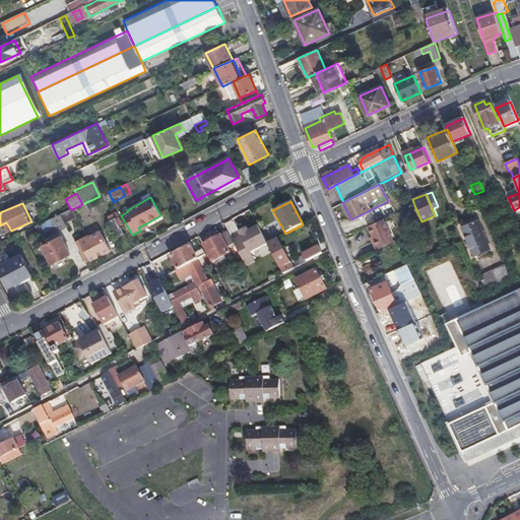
[(72,209),(71,210),(60,214),(65,223),(77,217),(72,209)]
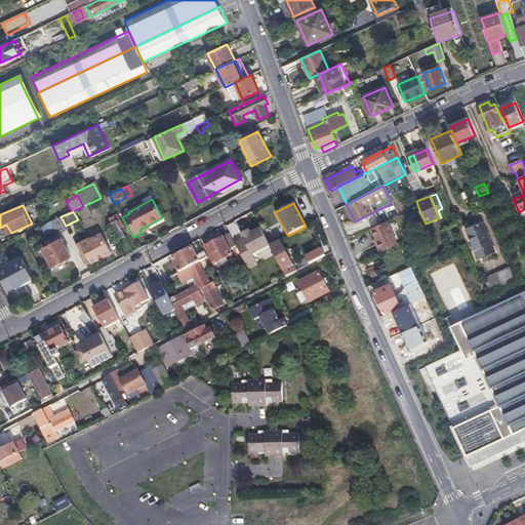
[(61,216),(39,228),(42,234),(54,228),(57,234),(67,229),(66,226),(61,216)]
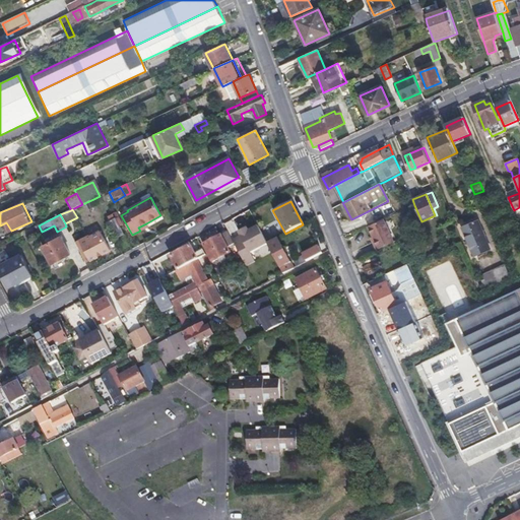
[(115,239),(123,235),(115,219),(107,223),(107,224),(110,230),(115,239)]
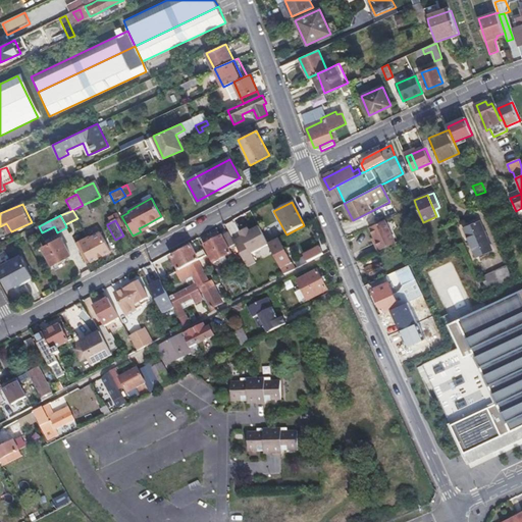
[(384,220),(370,227),(376,242),(375,243),(378,250),(395,243),(384,220)]
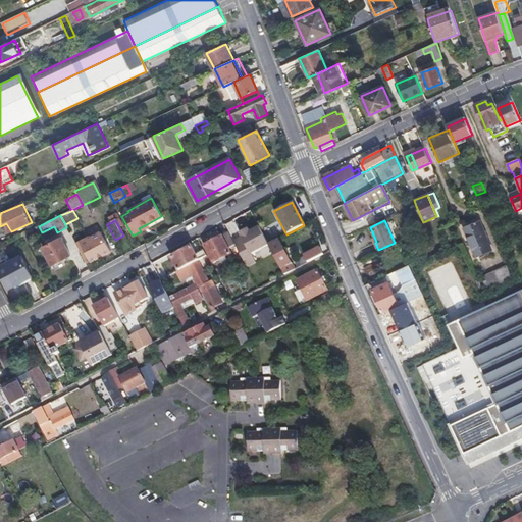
[(251,253),(269,244),(259,226),(250,231),(248,228),(241,232),(243,237),(233,242),(236,245),(247,266),(255,262),(251,253)]
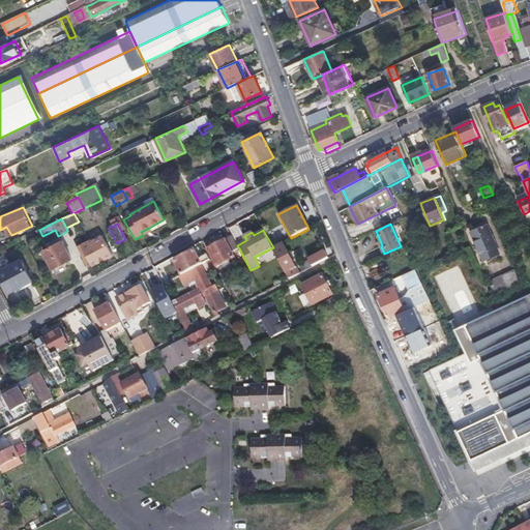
[(101,237),(86,245),(91,255),(107,246),(101,237)]
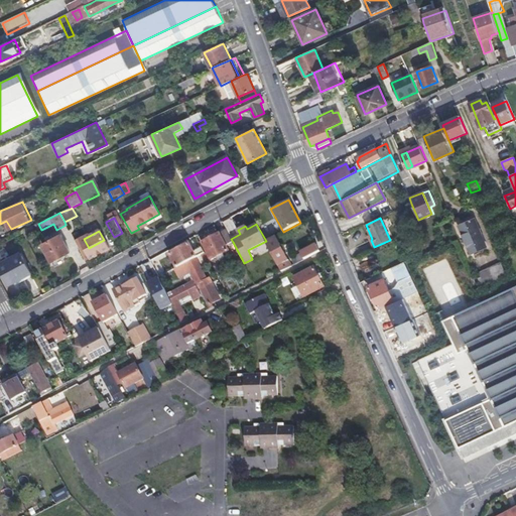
[(230,237),(227,231),(203,243),(212,260),(217,258),(218,260),(225,257),(224,254),(229,251),(226,246),(233,242),(231,239),(230,237)]
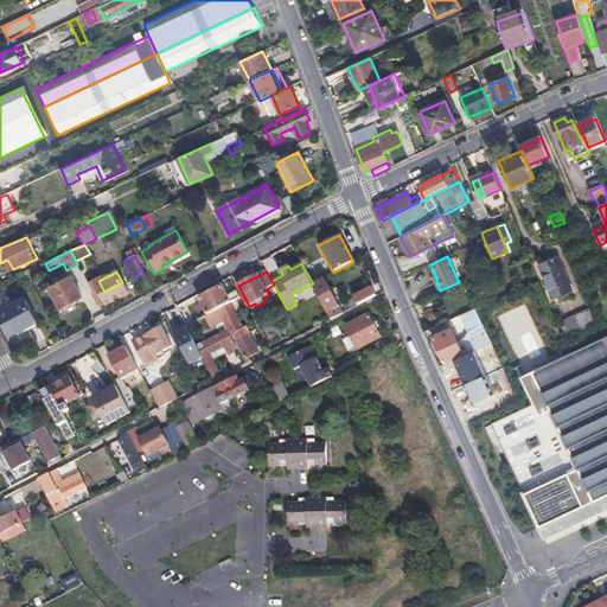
[(61,308),(82,298),(70,274),(58,280),(61,283),(50,288),(61,308)]
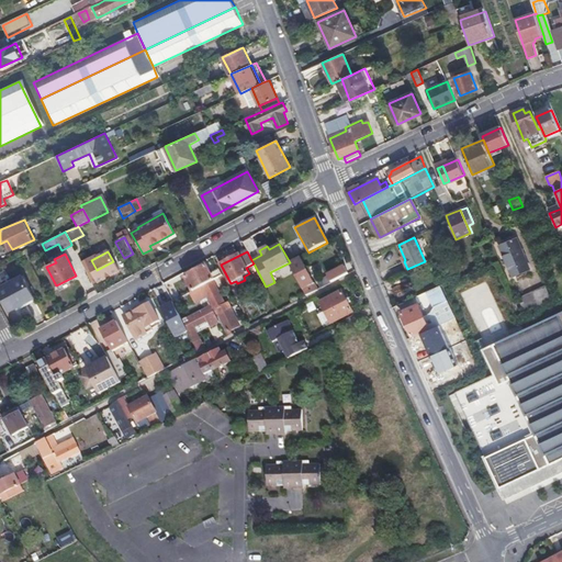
[(81,261),(93,284),(117,271),(113,261),(97,270),(91,260),(89,257),(81,261)]
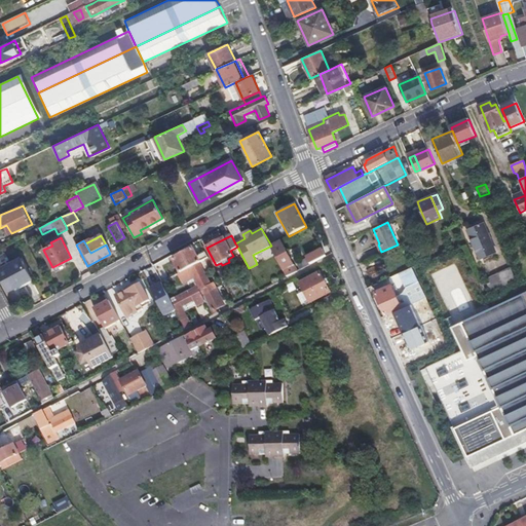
[(492,240),(476,248),(489,275),(504,269),(492,240)]
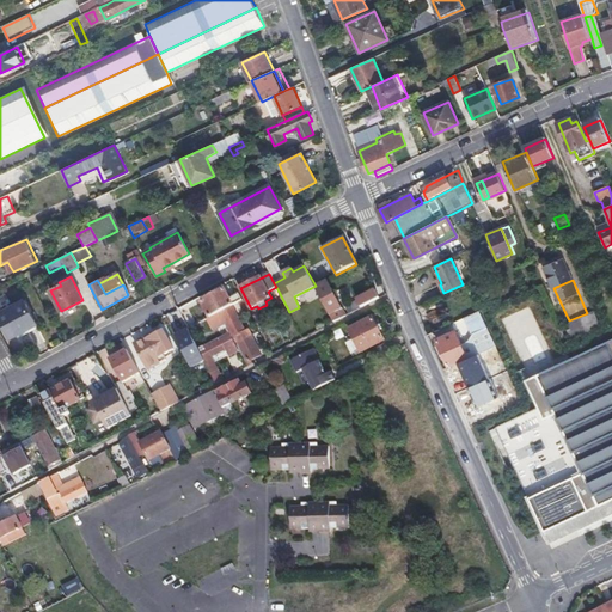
[(330,316),(334,322),(346,316),(328,281),(316,287),(319,294),(330,316)]
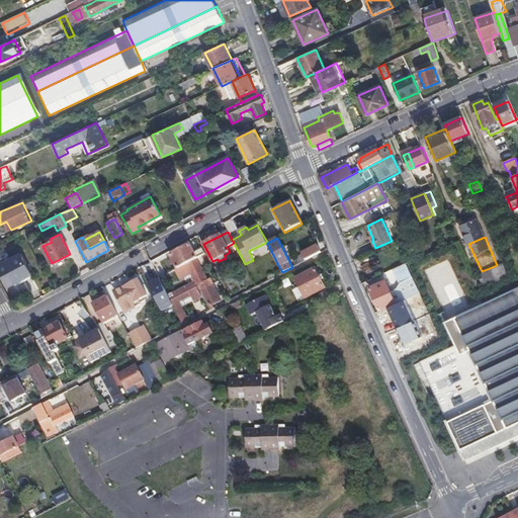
[(206,255),(203,250),(195,254),(190,245),(171,255),(177,266),(171,269),(172,272),(188,264),(197,259),(202,257),(206,255)]
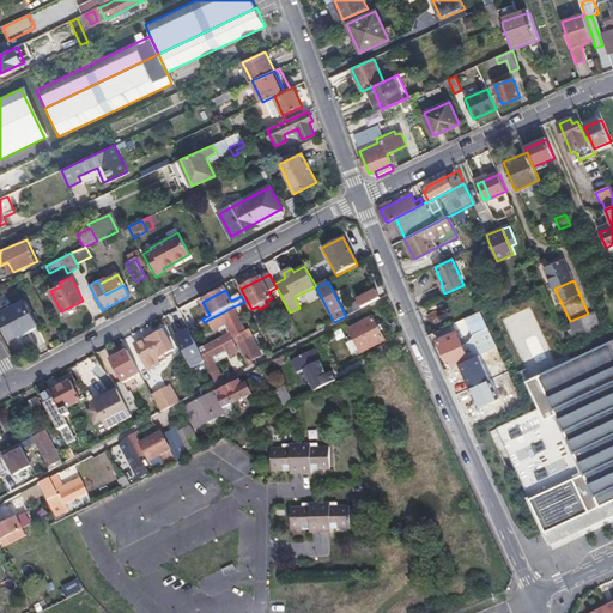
[(362,308),(381,298),(376,290),(358,299),(358,302),(362,308)]
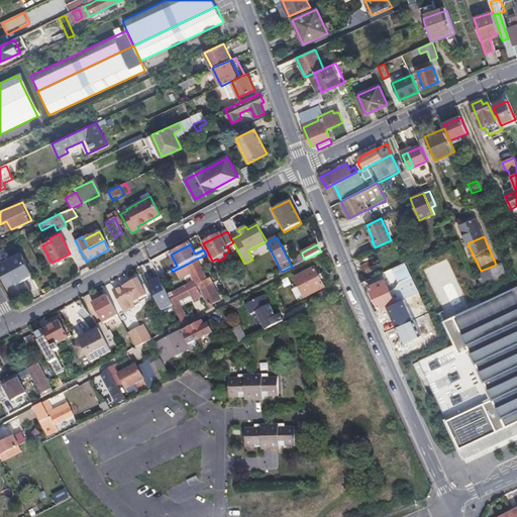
[(207,266),(211,265),(206,254),(202,256),(207,266)]
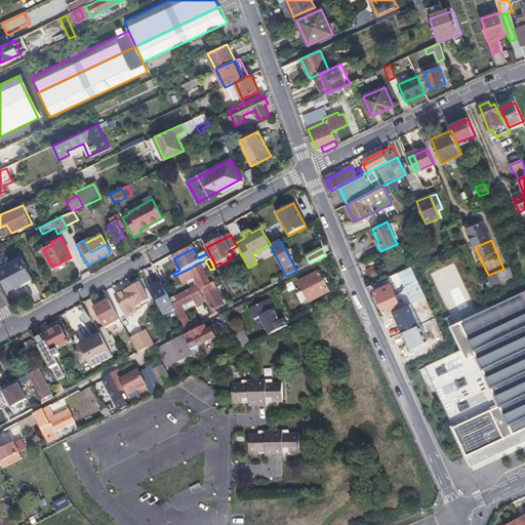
[(296,264),(299,269),(310,264),(307,258),(296,264)]
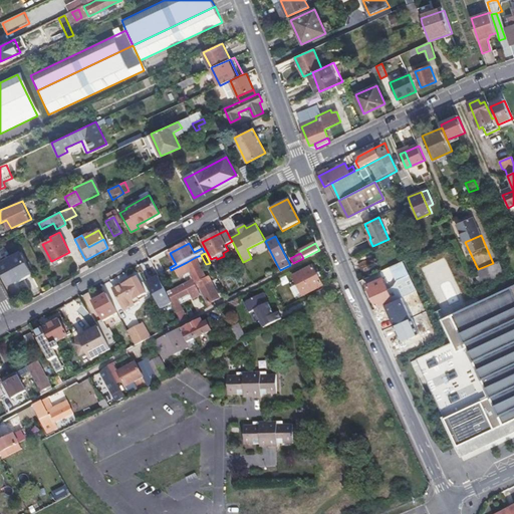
[(0,267),(8,283),(29,272),(20,254),(0,264),(0,267)]
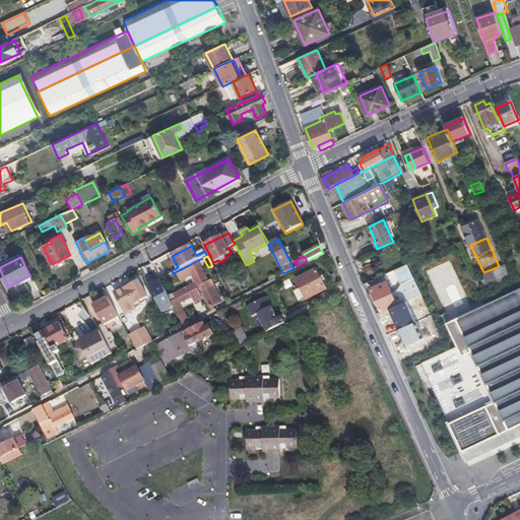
[(189,265),(202,291),(211,286),(198,260),(189,265)]
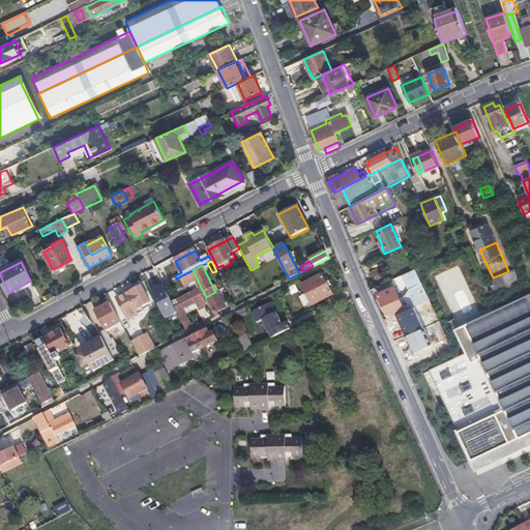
[(415,269),(403,274),(408,287),(405,291),(398,294),(405,310),(430,299),(415,269)]
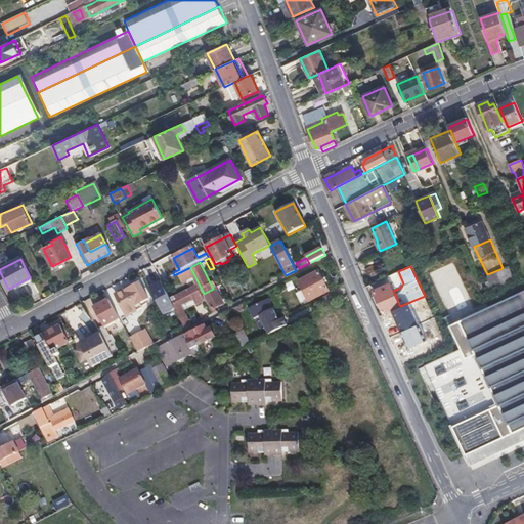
[(431,273),(447,316),(471,307),(463,287),(461,282),(457,284),(452,271),(443,274),(441,269),(431,273)]
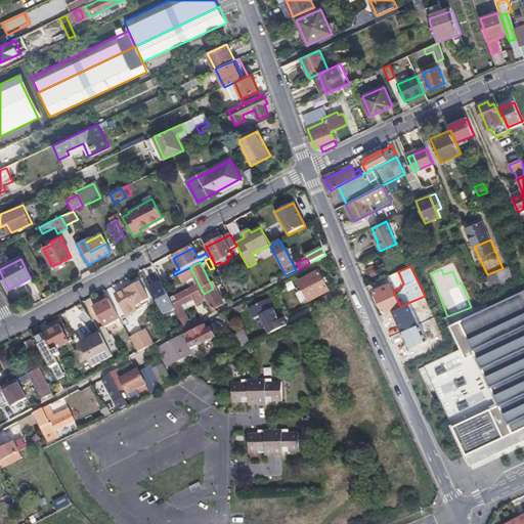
[(304,303),(329,291),(318,271),(299,281),(302,287),(297,289),(304,303)]
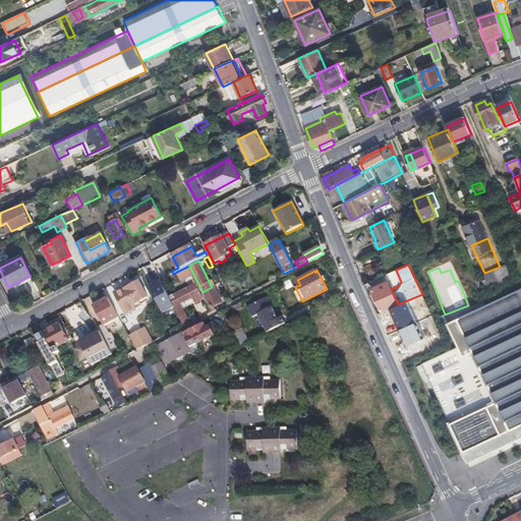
[(168,296),(160,280),(150,286),(163,312),(174,307),(168,296)]
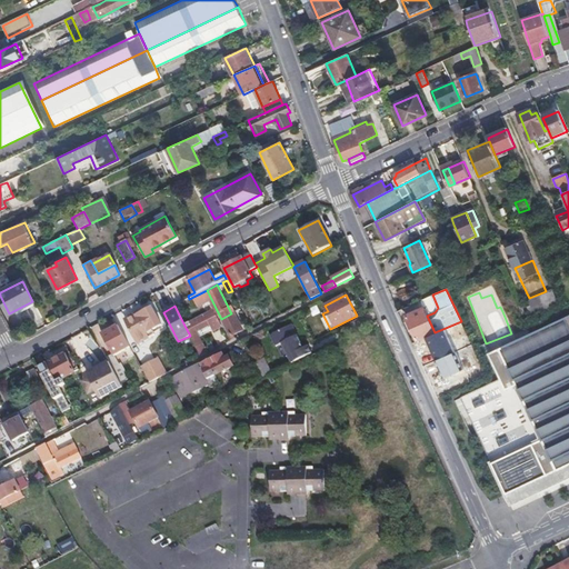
[(161,323),(152,307),(127,320),(139,343),(156,333),(152,329),(161,323)]
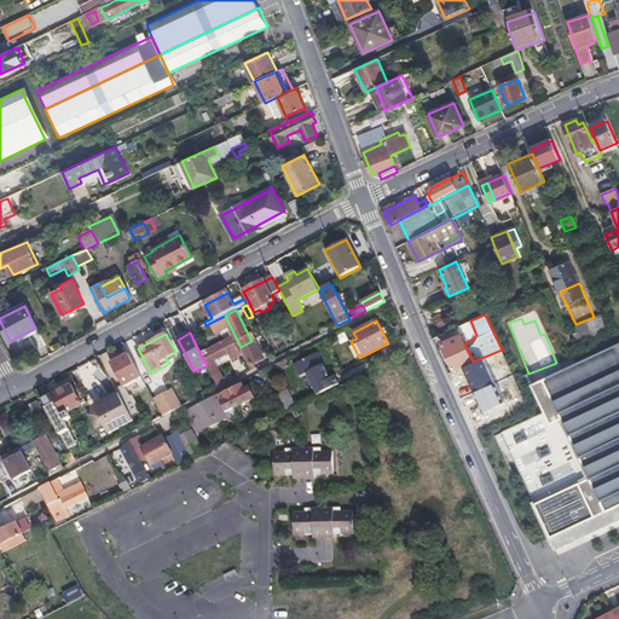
[(461,336),(441,345),(453,371),(473,363),(473,362),(464,343),(461,336)]
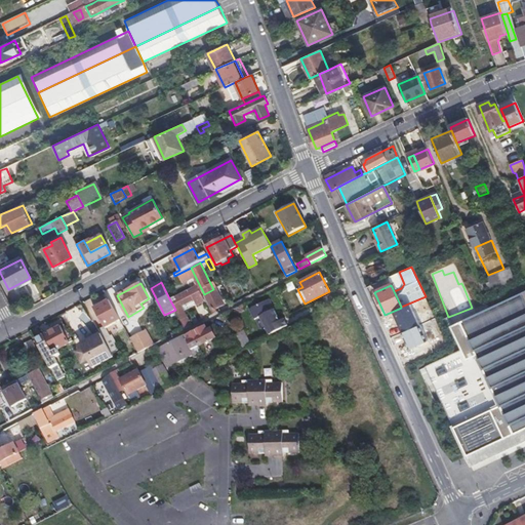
[(169,298),(186,328),(192,325),(180,305),(193,298),(196,303),(202,299),(197,288),(176,298),(174,296),(169,298)]
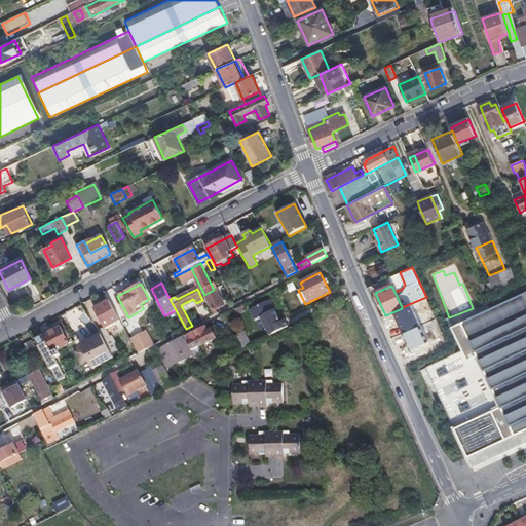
[(204,295),(215,314),(220,311),(219,307),(223,304),(216,289),(214,290),(204,295)]
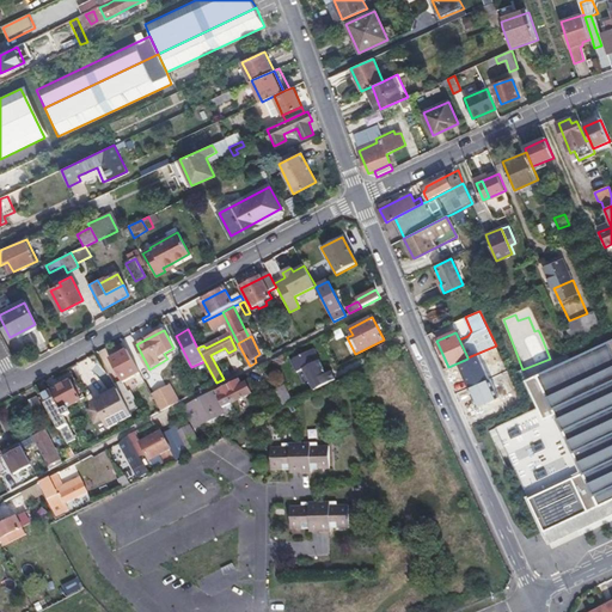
[(611,336),(524,378),(537,407),(488,429),(506,469),(512,466),(548,543),(550,549),(611,519),(611,336)]
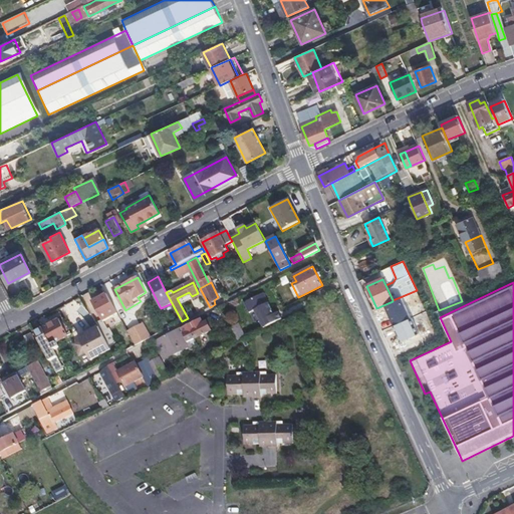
[(198,289),(208,308),(210,307),(200,288),(198,289)]
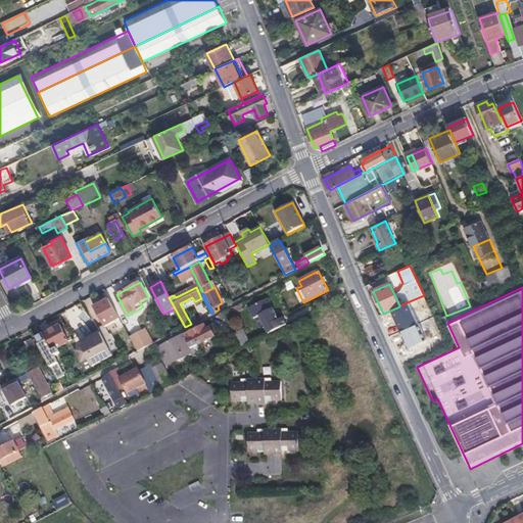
[(268,333),(286,324),(283,317),(278,320),(268,297),(248,307),(253,318),(258,315),(268,333)]
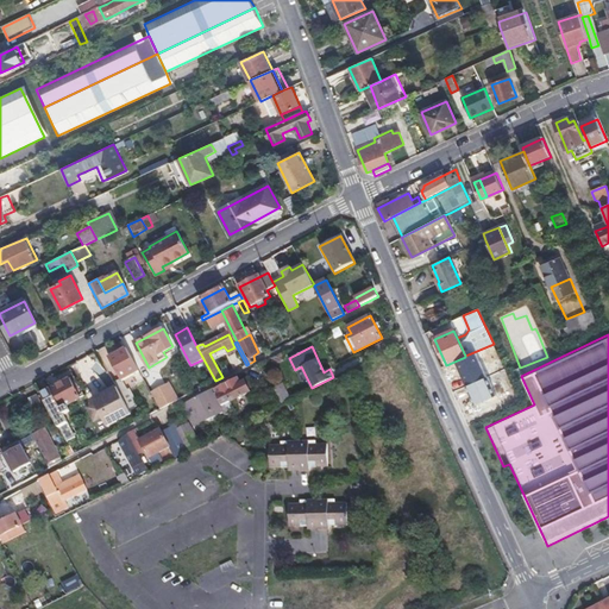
[(138,371),(126,349),(110,357),(120,378),(121,381),(138,371)]
